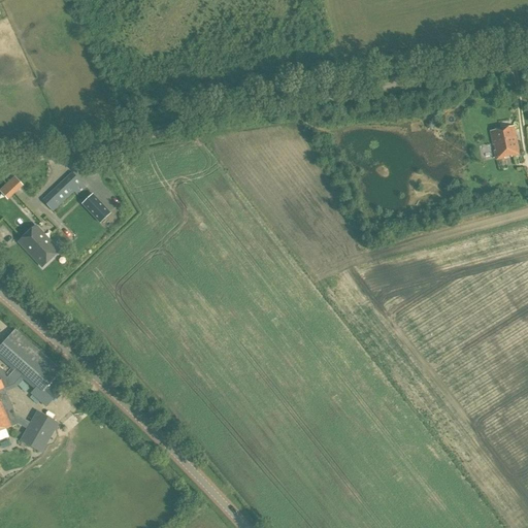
[(430,129),(433,126),(432,121),(428,120),(424,123),(426,128),(430,129)]
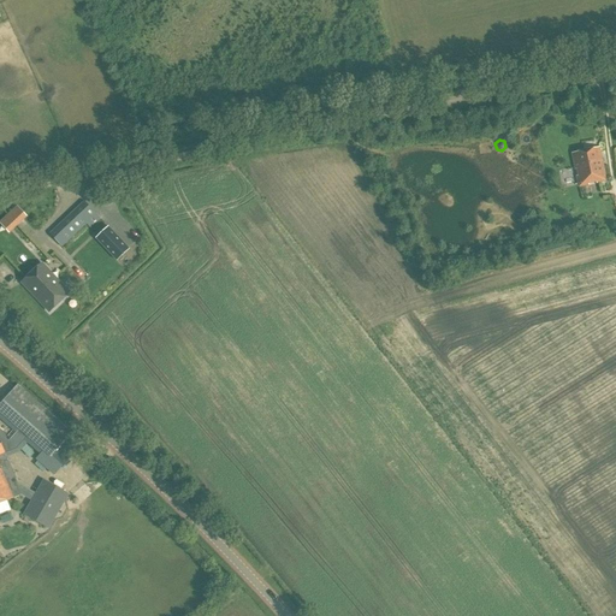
[(599,148),(572,153),(575,170),(576,169),(576,170),(578,176),(576,176),(579,187),(605,181),(603,164),(599,148)]
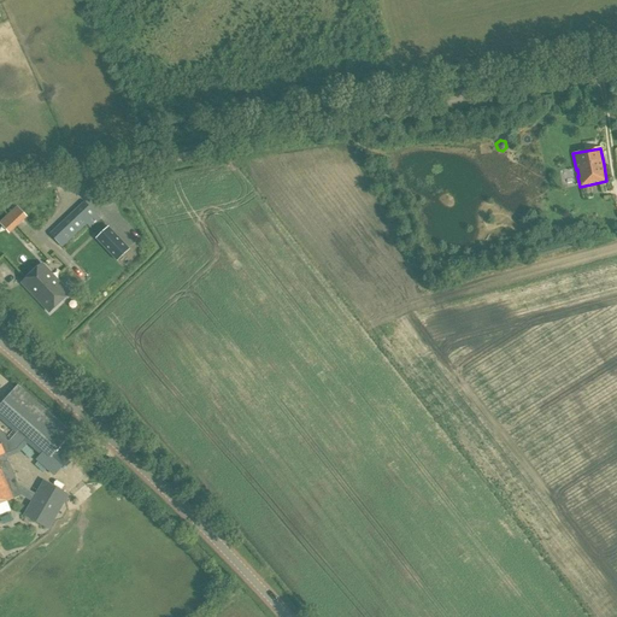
[(100,194),(105,206),(118,200),(113,188),(100,194)]
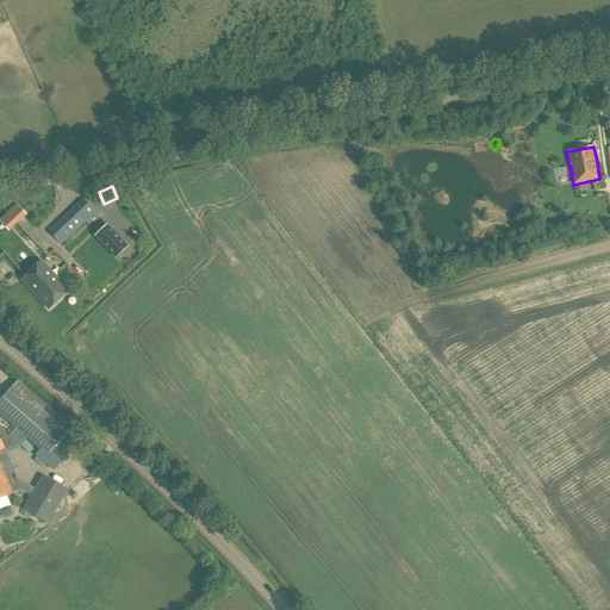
[(61,244),(95,212),(83,199),(49,231),(61,244)]
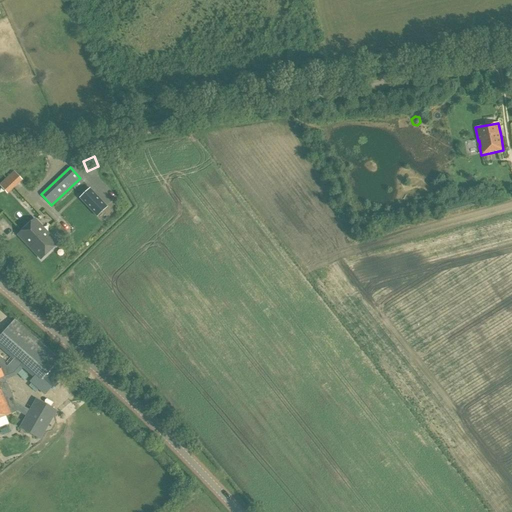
[(0,185),(7,193),(21,180),(14,172),(0,185)]
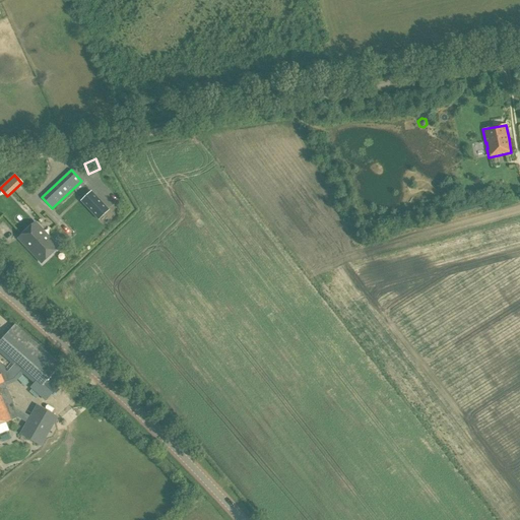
[(109,209),(91,191),(80,201),(98,219),(109,209)]
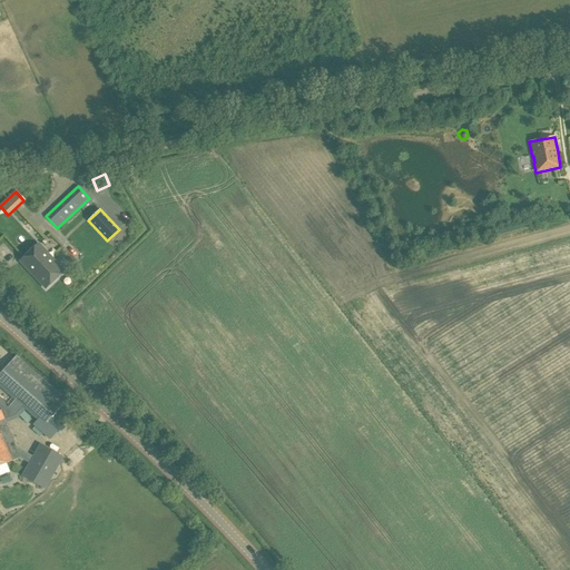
[(19,261),(46,288),(64,272),(37,244),(19,261)]
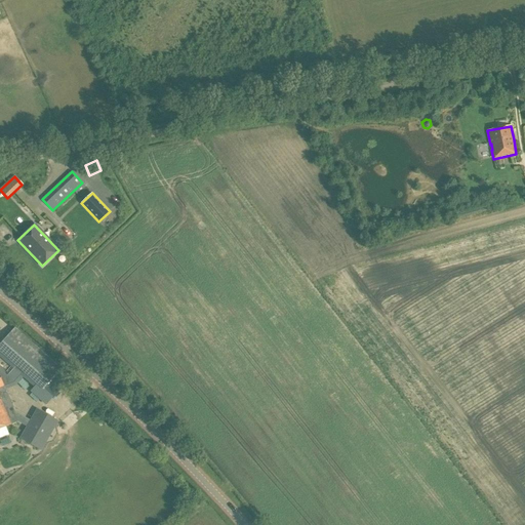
[(0,428),(12,423),(17,420),(29,428),(24,437),(41,447),(56,420),(39,411),(33,421),(14,410),(8,397),(4,387),(12,382),(22,371),(43,390),(59,370),(13,330),(0,345),(0,352),(14,365),(6,375),(4,376),(2,372),(0,370),(0,428)]
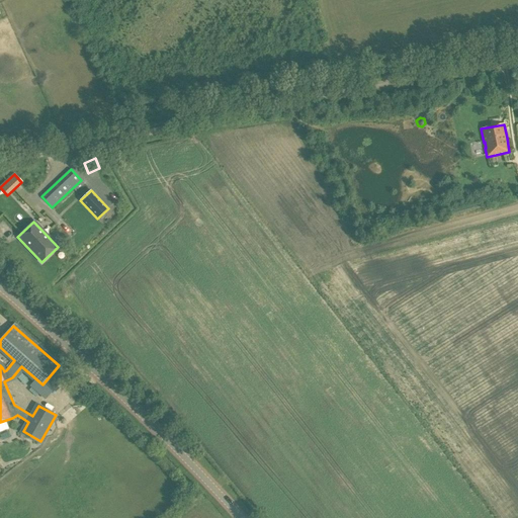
[(47,385),(58,394),(66,383),(55,375),(47,385)]
